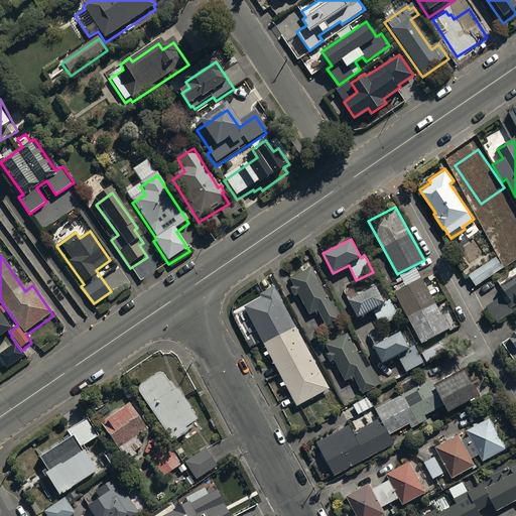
[(469,273),(476,283),(504,265),(497,255),(469,273)]
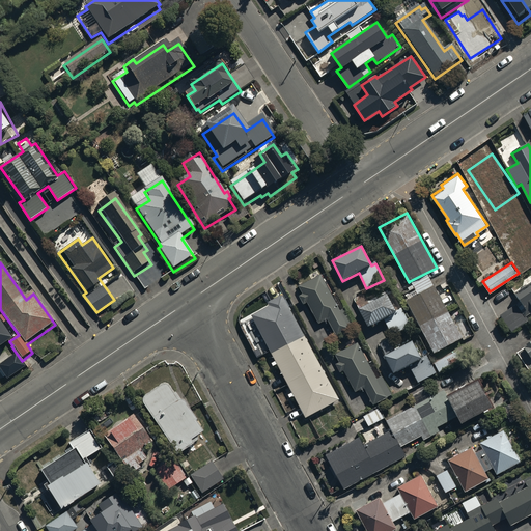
[(305,301),(316,322),(325,316),(335,335),(354,326),(343,306),(338,308),(319,272),(296,284),(300,292),(297,295),(301,303),(305,301)]
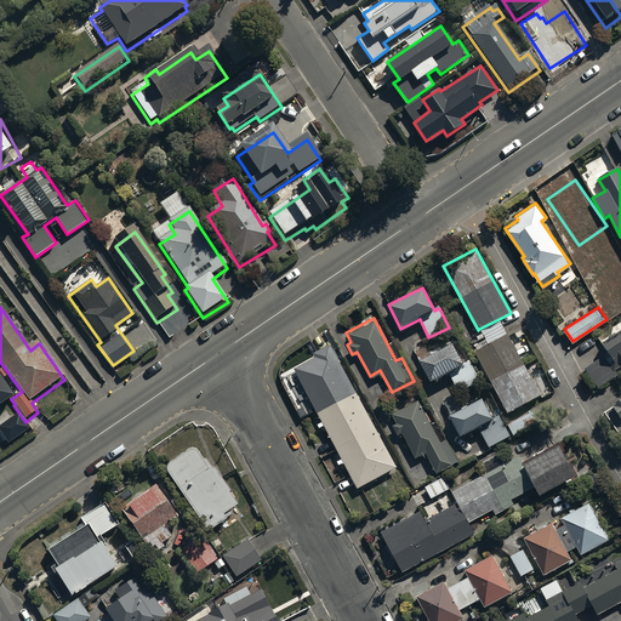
[(499,319),(479,329),(486,343),(474,349),(507,411),(539,394),(499,319)]
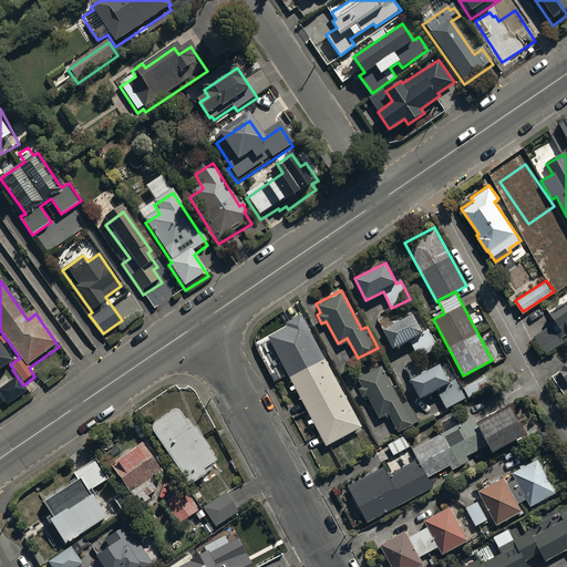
[(534,334),(546,353),(566,340),(563,334),(566,331),(566,296),(546,310),(554,321),(534,334)]
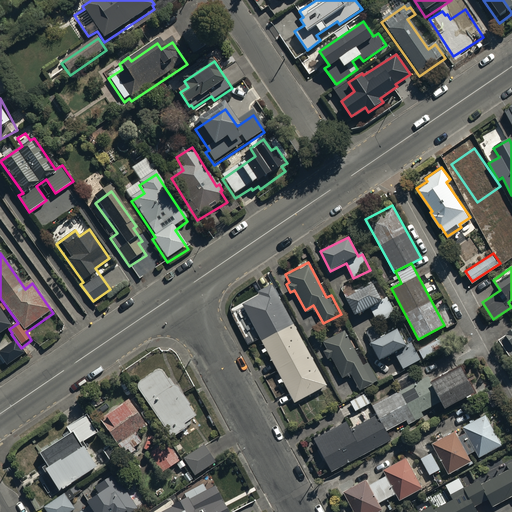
[(374,282),(347,297),(356,315),(371,308),(379,324),(397,314),(389,298),(384,300),(374,282)]
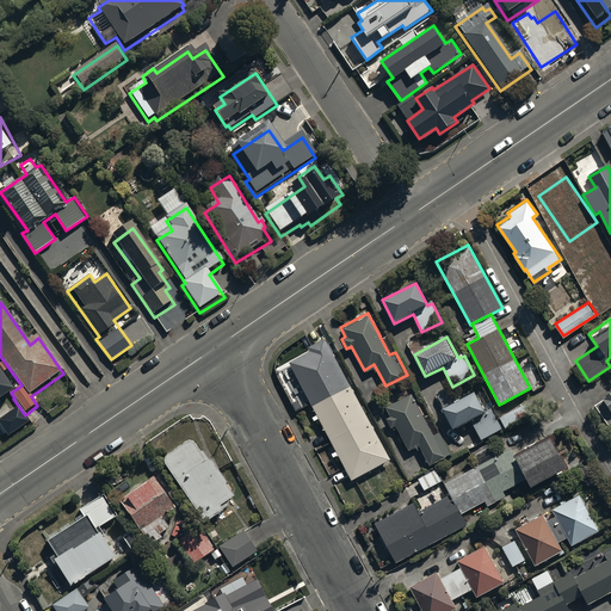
[(290,363),(351,479),(389,460),(325,338),(308,347),(310,352),(290,363)]
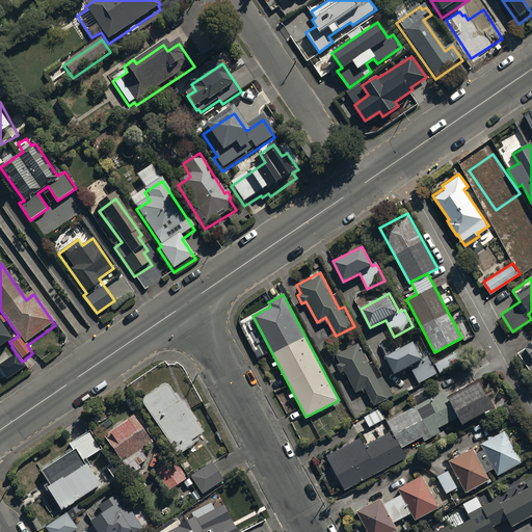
[(12,346),(9,342),(0,327),(0,355),(11,347),(12,346)]
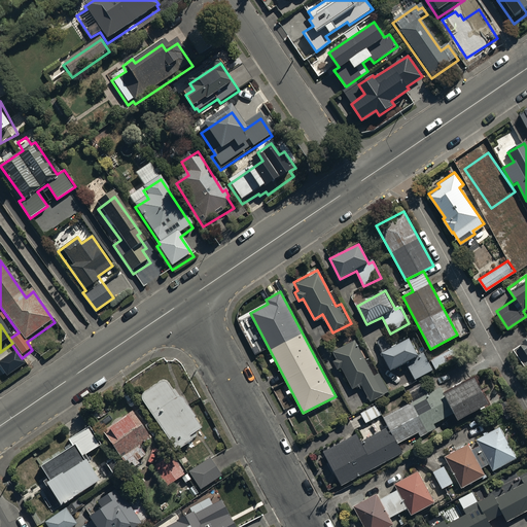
[(374,340),(388,369),(402,361),(413,380),(431,371),(422,352),(417,355),(407,336),(390,345),(385,335),(374,340)]
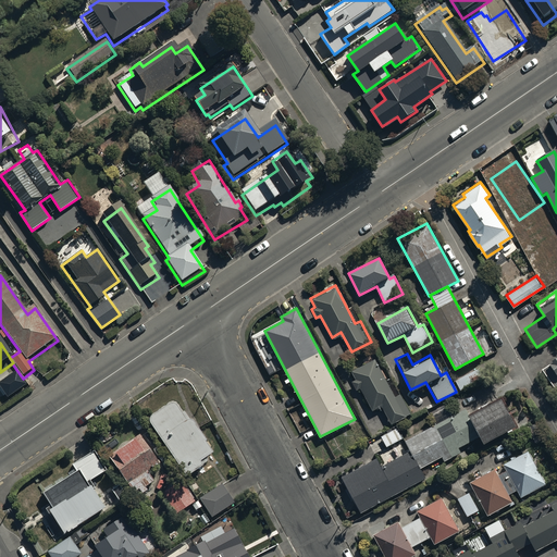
[(544,370),(555,390),(556,387),(556,356),(552,359),(555,363),(544,370)]
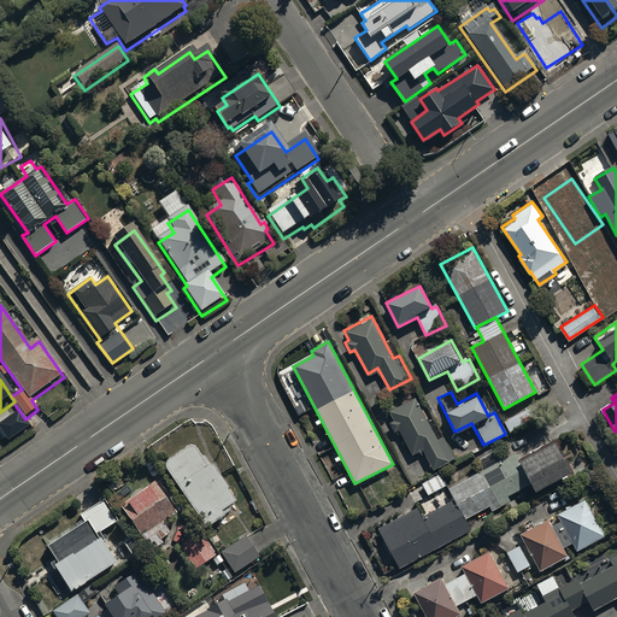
[(398,430),(411,454),(421,450),(433,470),(453,458),(442,438),(436,440),(413,397),(387,411),(392,421),(388,423),(393,433),(398,430)]
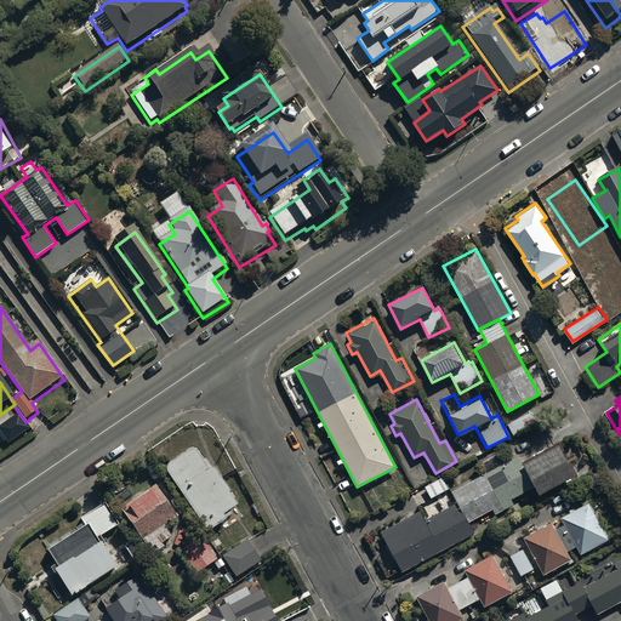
[(534,408),(507,421),(512,432),(540,419),(534,408)]
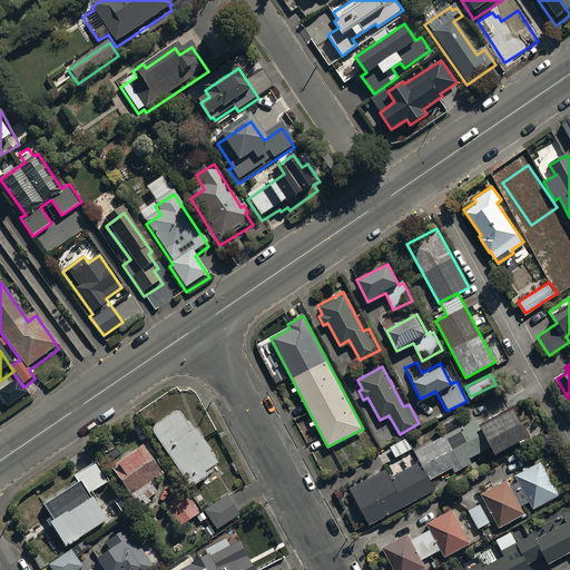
[(349,487),(369,523),(435,488),(430,478),(452,467),(454,471),(471,462),(469,457),(490,445),(493,452),(528,433),(512,404),(478,423),(475,419),(413,451),(419,461),(390,475),(385,468),(349,487)]
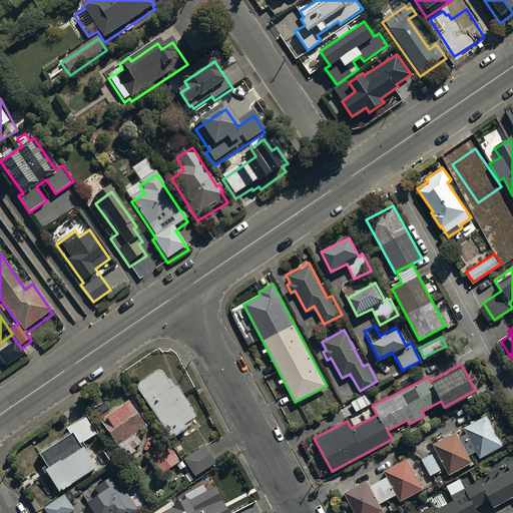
[(137,389),(171,439),(187,428),(184,423),(194,416),(187,406),(189,405),(177,387),(176,386),(175,386),(174,386),(173,386),(172,386),(171,386),(164,376),(164,375),(164,374),(164,373),(163,373),(162,372),(161,372),(161,371),(160,371),(159,371),(158,371),(157,371),(156,371),(155,371),(154,371),(154,372),(137,384),(137,385),(136,385),(136,386),(136,387),(136,388),(137,389)]
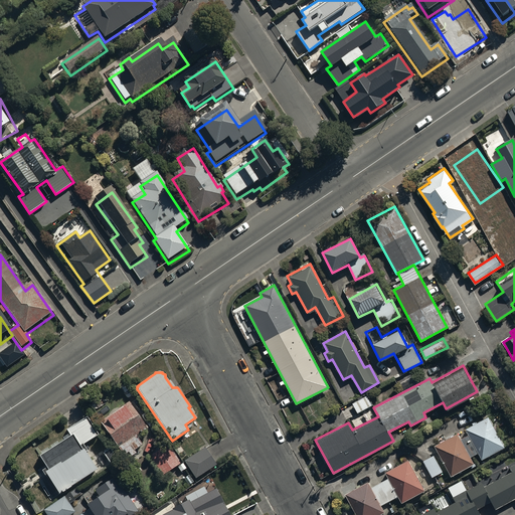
[(101,419),(124,454),(129,451),(132,455),(136,452),(134,449),(143,444),(137,435),(148,427),(131,400),(126,403),(125,401),(105,414),(107,415),(101,419)]
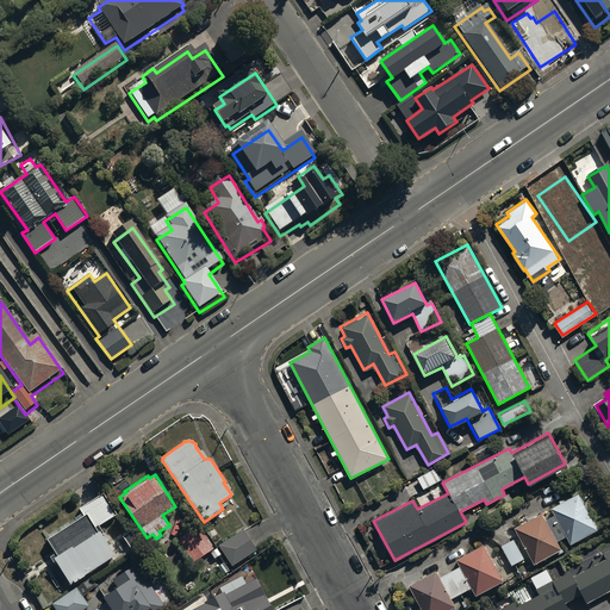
[(57,561),(70,584),(117,558),(104,535),(105,534),(100,524),(117,515),(105,493),(80,509),(85,516),(48,537),(56,553),(51,555),(55,562),(57,561)]
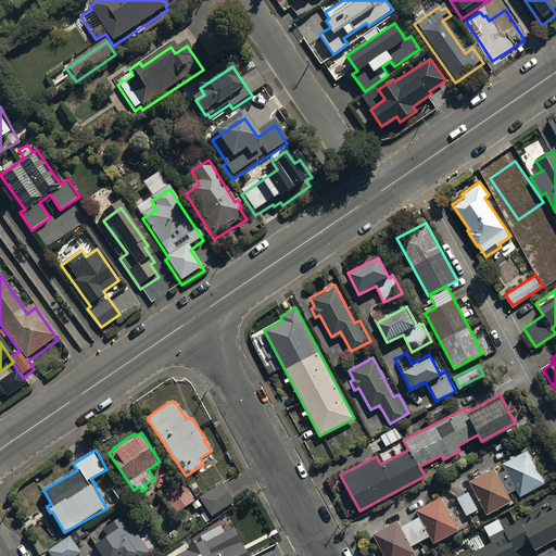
[(498,477),(508,496),(517,492),(520,498),(546,484),(529,452),(516,458),(515,457),(510,459),(512,462),(503,466),(507,472),(498,477)]
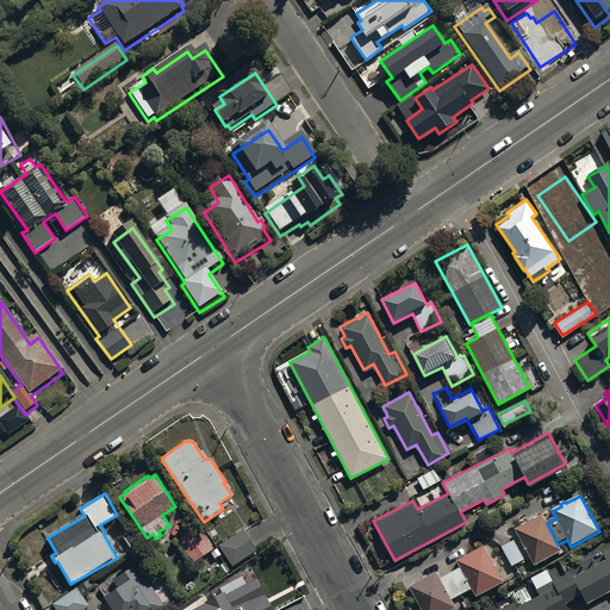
[(558,545),(547,523),(542,516),(516,530),(535,566),(562,552),(558,545)]
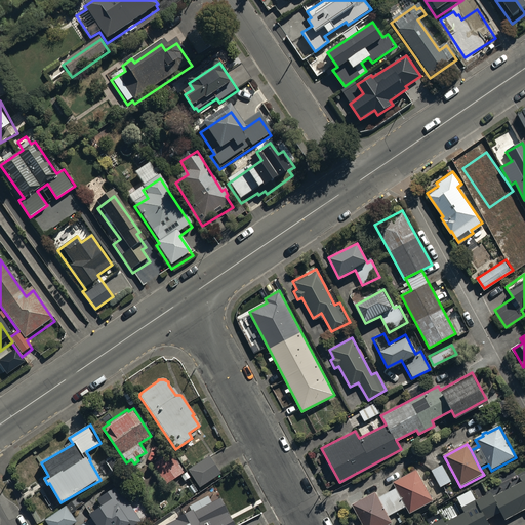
[(187,469),(198,485),(219,471),(209,454),(187,469)]
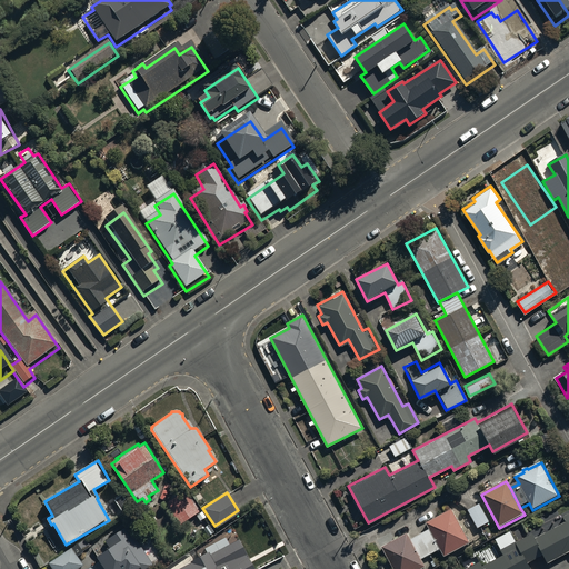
[(166,505),(179,526),(196,513),(183,493),(166,505)]
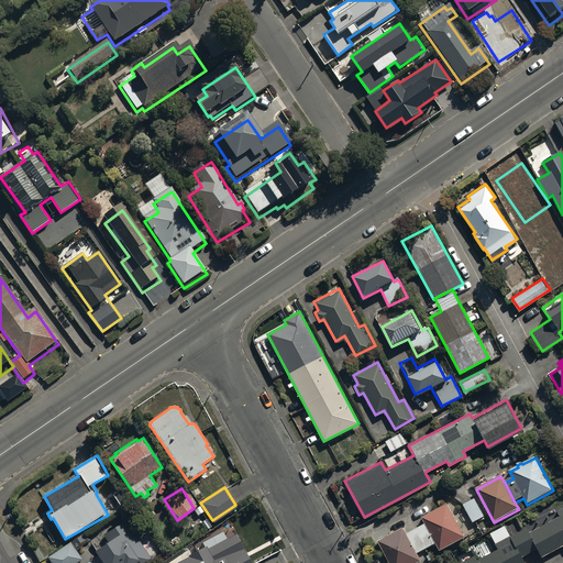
[(474,496),(462,501),(472,520),(484,514),(474,496)]
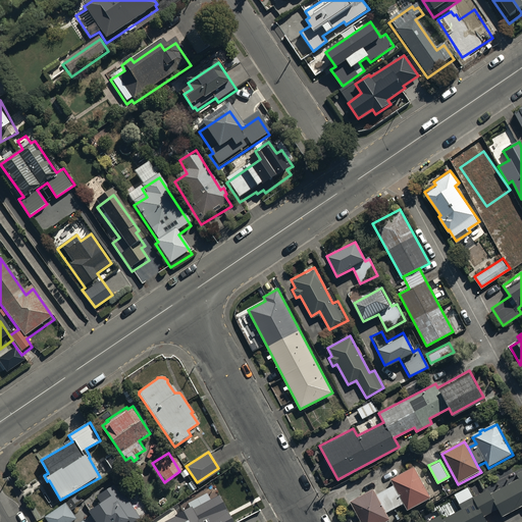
[(373,486),(350,499),(361,521),(379,521),(389,517),(385,511),(403,501),(407,508),(429,496),(413,465),(390,477),(394,482),(376,492),(373,486)]
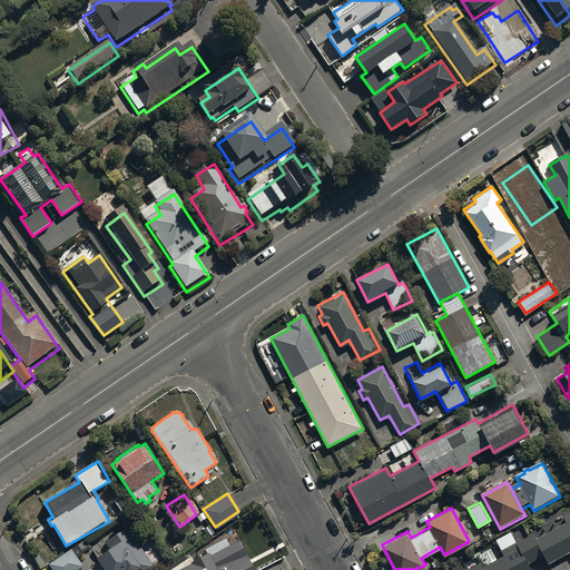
[(459,569),(532,569),(533,569),(528,561),(543,553),(548,561),(569,549),(569,510),(562,514),(566,520),(536,537),(532,531),(501,548),(504,553),(483,564),(480,559),(459,569)]
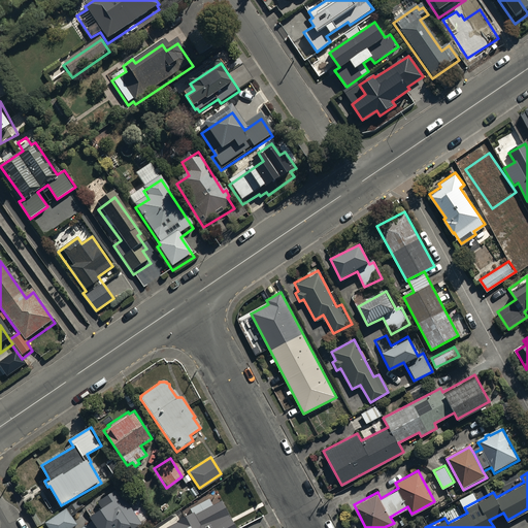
[(133,527),(140,524),(117,489),(97,501),(101,507),(88,516),(90,520),(76,527),(133,527)]
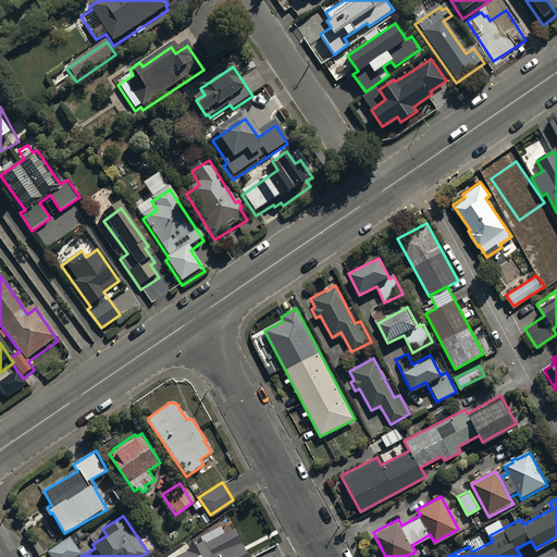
[(247,556),(233,527),(222,532),(219,525),(199,535),(200,537),(183,546),(184,548),(166,556),(247,556)]
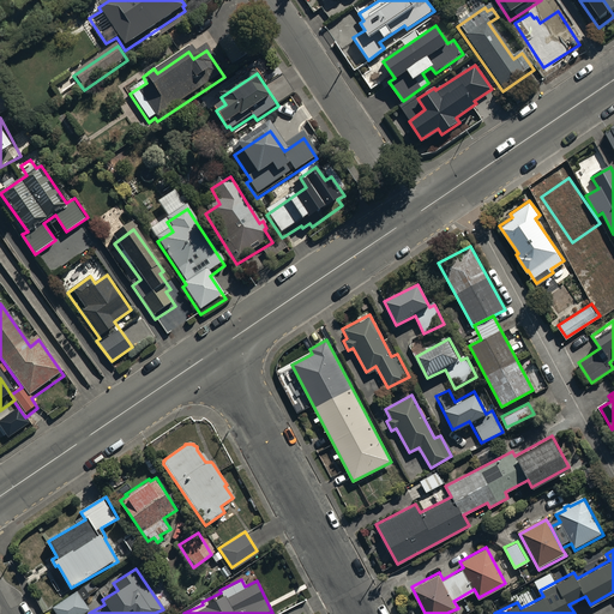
[(77,589),(52,606),(56,613),(77,613),(89,607),(77,589)]
